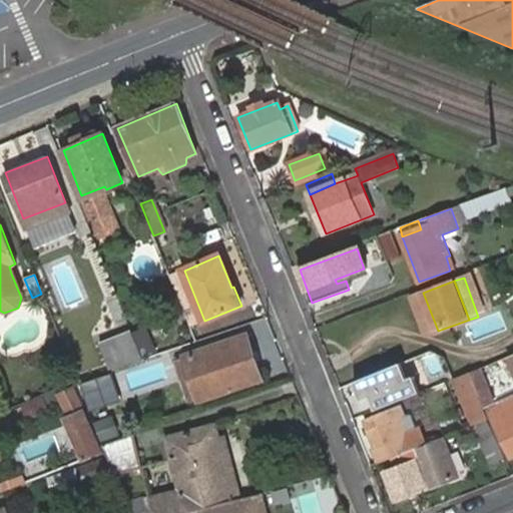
[(142,360),(131,333),(98,343),(108,372),(142,360)]
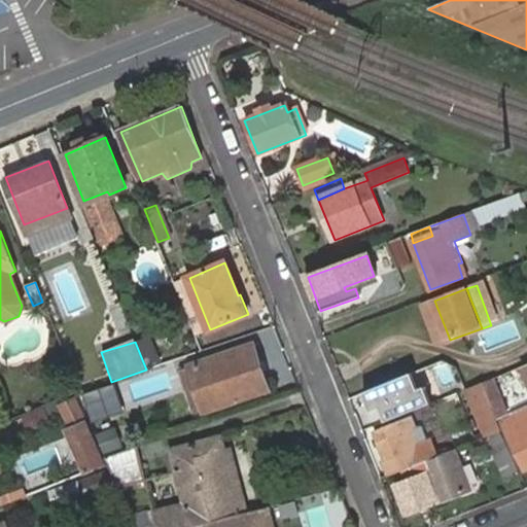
[(189,366),(204,411),(269,389),(253,346),(189,366)]
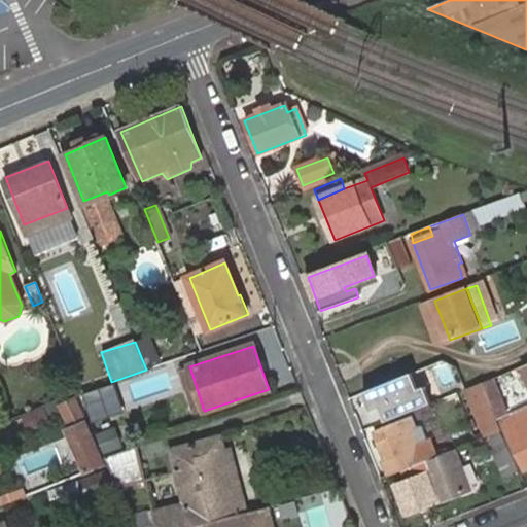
[(370,424),(423,403),(410,370),(356,389),(370,424)]
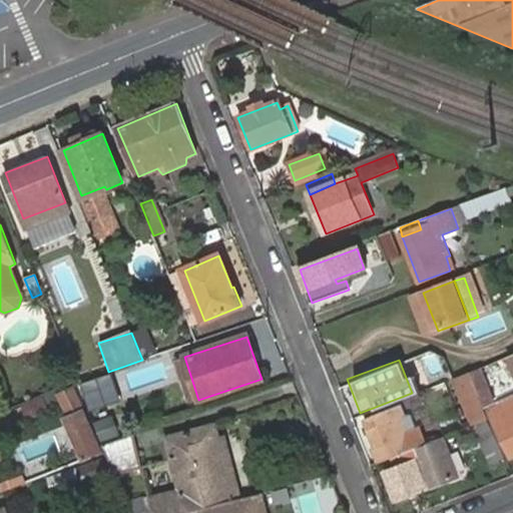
[(404,366),(415,389),(428,383),(417,360),(404,366)]
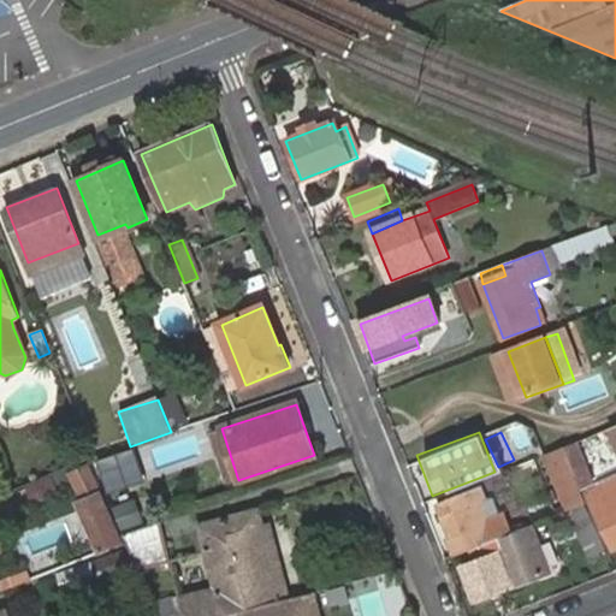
[(184,434),(96,462),(101,478),(138,466),(141,469),(191,455),(184,434)]
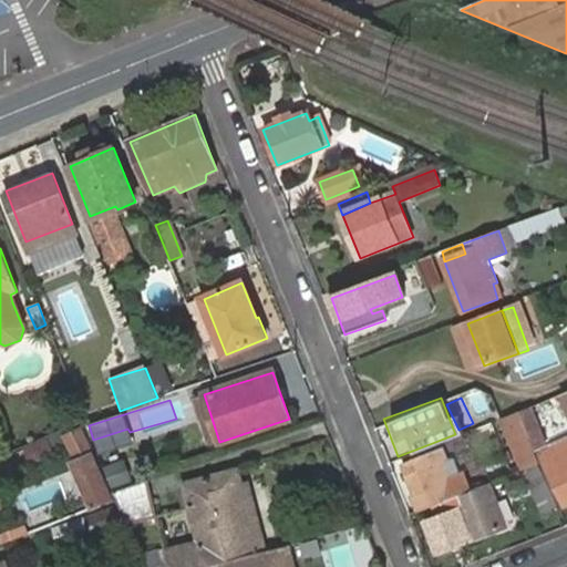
[(537,464),(540,463),(516,412),(503,418),(524,468),(526,468),(537,464)]
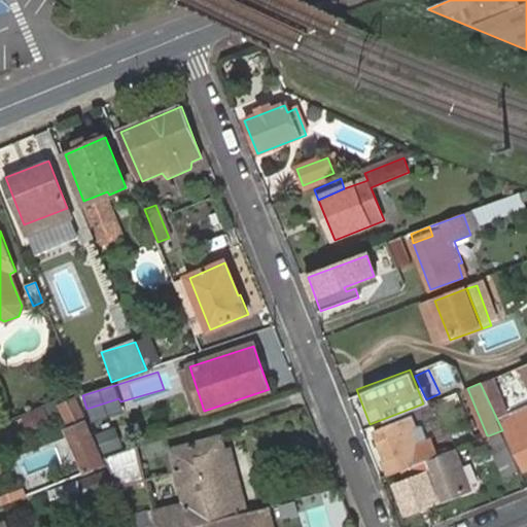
[(67,430),(85,471),(103,465),(73,399),(59,406),(70,429),(67,430)]
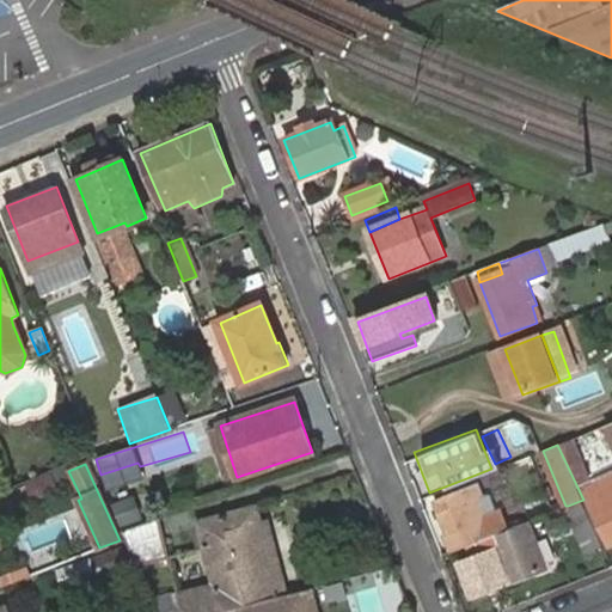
[(47,475),(24,484),(31,501),(54,491),(47,475)]
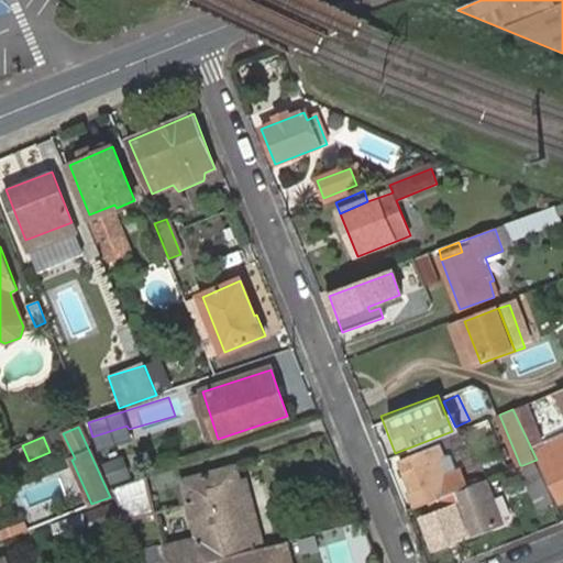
[(562,439),(537,451),(562,501),(562,500),(562,439)]
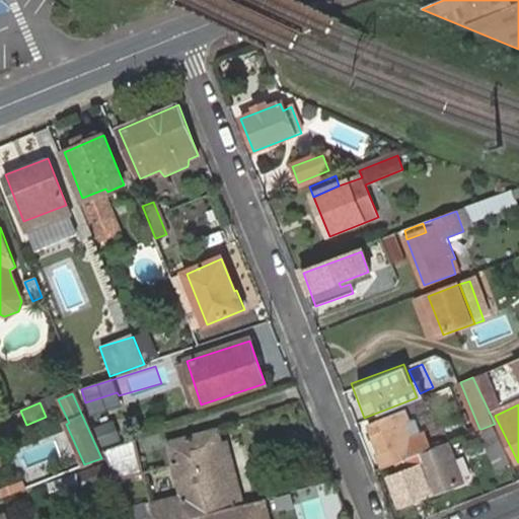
[(376,453),(382,467),(396,462),(436,447),(438,445),(435,440),(429,443),(426,433),(410,439),(403,426),(410,423),(405,413),(371,426),(380,451),(376,453)]
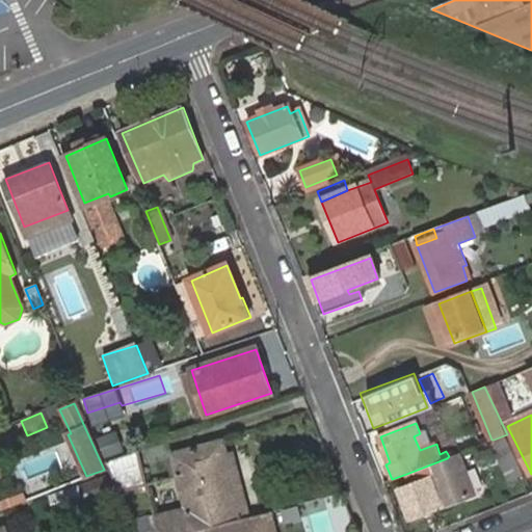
[(521,470),(504,435),(494,440),(510,475),(521,470)]
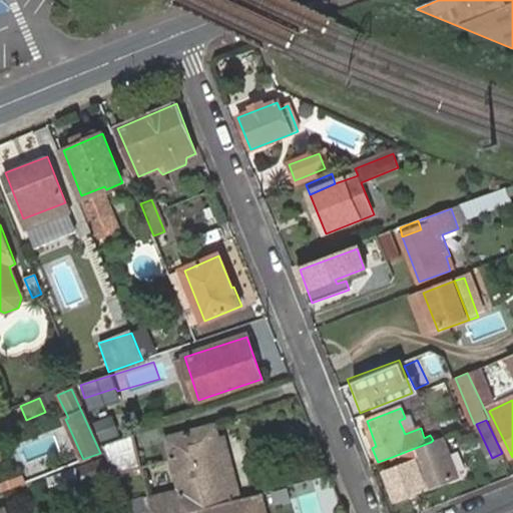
[(154,512),(180,512),(241,498),(224,434),(217,436),(214,424),(167,437),(181,490),(150,498),(154,512)]
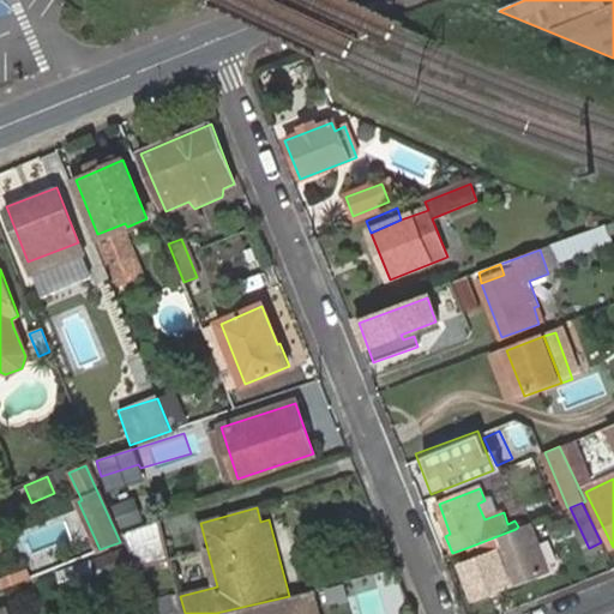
[(161,521),(122,533),(127,542),(139,567),(169,558),(161,521)]
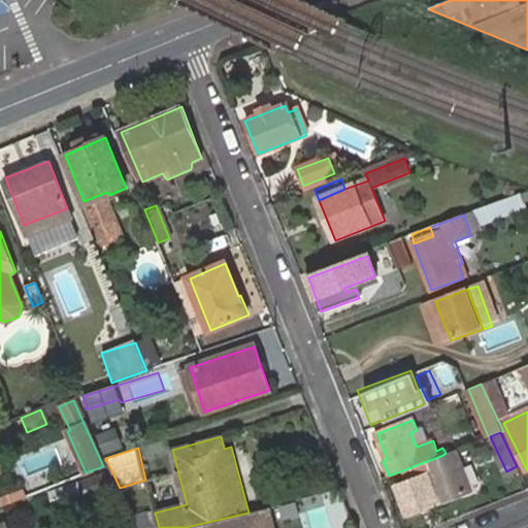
[(443,455),(403,470),(407,482),(396,486),(406,516),(460,496),(443,455)]
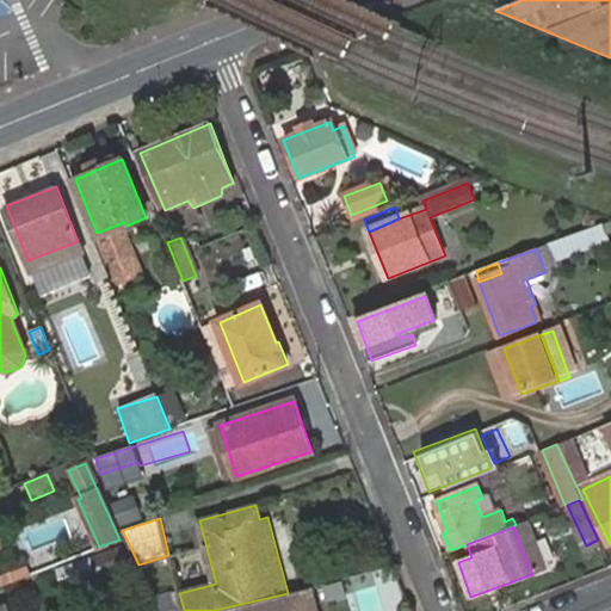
[(100,551),(54,568),(61,588),(107,572),(100,551)]
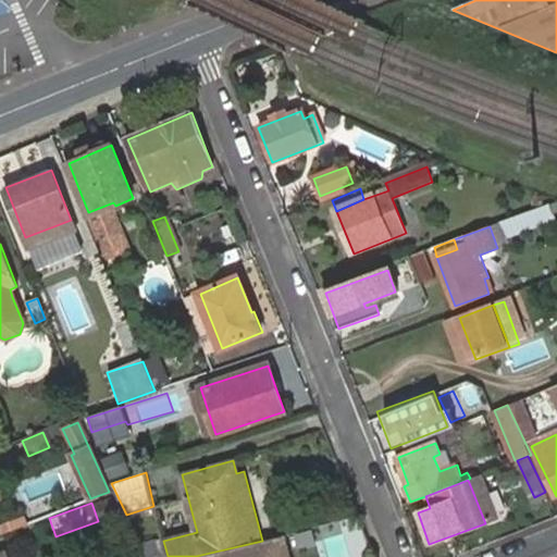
[(289,556),(284,535),(262,541),(196,556),(289,556)]
